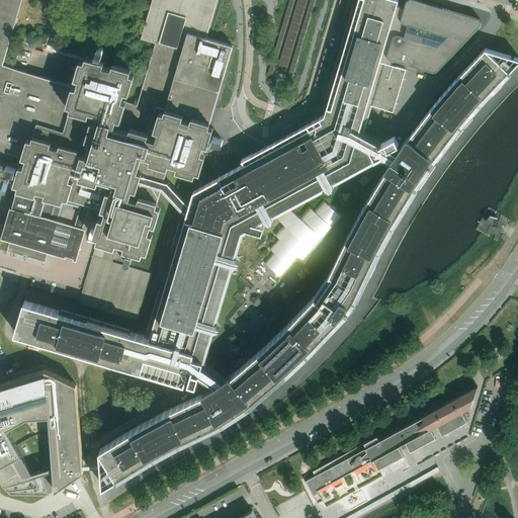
[(0,237),(49,251),(59,255),(76,259),(82,237),(88,216),(91,205),(97,207),(105,209),(97,237),(144,250),(162,187),(184,210),(187,211),(185,220),(181,219),(172,247),(176,249),(164,289),(160,288),(147,331),(152,333),(150,338),(24,300),(15,333),(157,374),(157,373),(156,372),(160,360),(187,369),(187,370),(189,370),(190,365),(193,367),(188,381),(196,383),(199,372),(216,383),(203,392),(204,394),(165,412),(138,426),(100,449),(101,462),(101,466),(103,487),(118,477),(127,471),(137,465),(147,460),(156,454),(165,449),(175,444),(184,439),(194,434),(203,429),(213,425),(224,421),(248,405),(285,372),(308,351),(346,312),(354,299),(359,289),(363,280),(367,270),(372,261),(377,251),(382,242),(387,233),(393,224),(398,214),(404,205),(409,196),(415,187),(421,178),(427,170),(433,161),(439,153),(445,144),(452,136),(458,127),(465,119),(472,111),(480,103),(487,95),(494,87),(501,80),(508,72),(517,61),(517,58),(486,49),(454,81),(435,103),(409,138),(407,137),(397,152),(391,149),(399,144),(395,137),(381,144),(363,134),(372,106),(394,112),(406,69),(397,67),(391,65),(385,63),(380,62),(397,5),(398,0),(358,0),(356,9),(352,8),(327,93),(331,94),(325,115),(265,147),(242,160),(243,160),(245,164),(193,191),(189,204),(188,203),(168,182),(164,181),(169,163),(196,171),(234,46),(206,37),(218,0),(0,0),(0,149),(26,157),(6,226),(0,223),(0,237)]
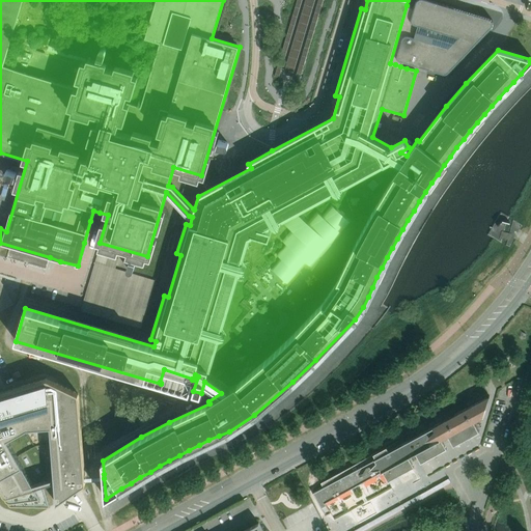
[(302,82),(324,0),(295,0),(275,75),(302,82)]
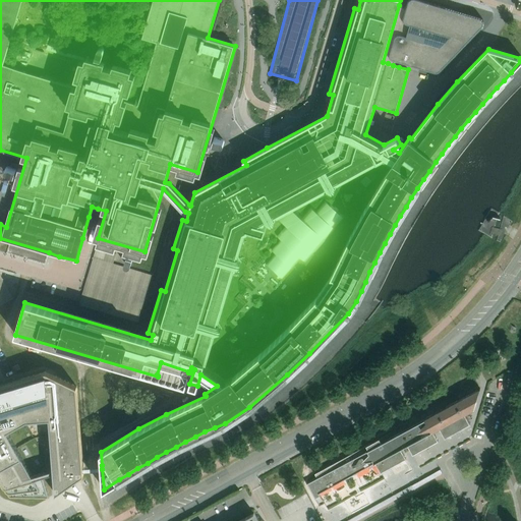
[(439,71),(482,25),(483,23),(483,22),(483,21),(482,20),(482,19),(481,18),(480,18),(421,0),(409,0),(408,4),(407,5),(406,6),(405,6),(403,6),(399,5),(383,62),(393,65),(394,60),(436,72),(437,72),(438,71),(439,71)]
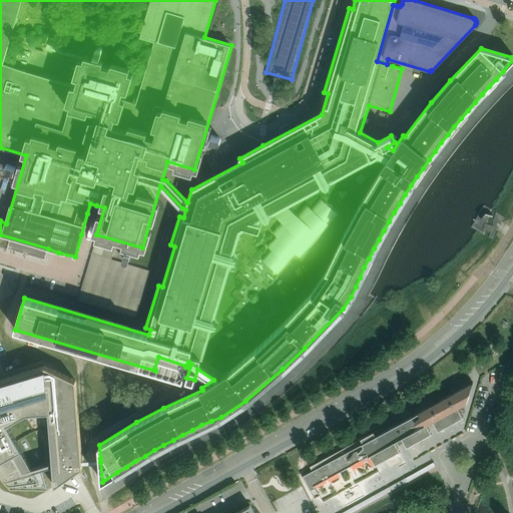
[(111,260),(114,249),(95,244),(78,300),(136,317),(149,271),(111,260)]
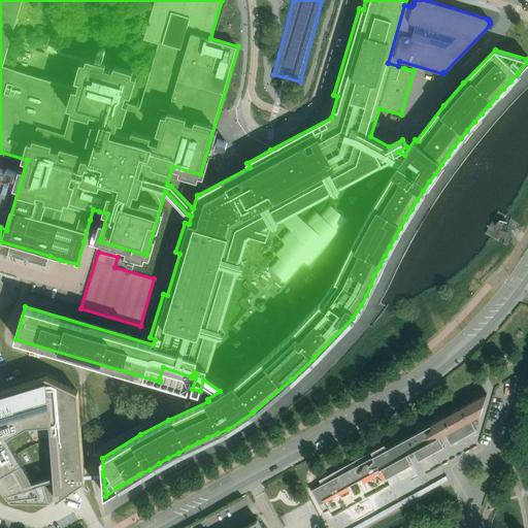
[(7,292),(2,281),(0,277),(0,308),(13,302),(7,292)]
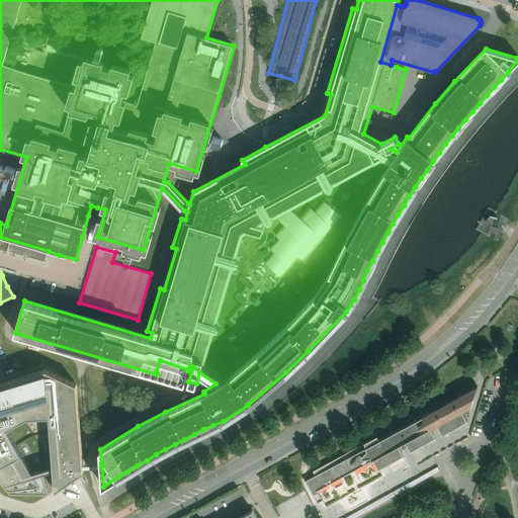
[(10,494),(11,494),(49,495),(42,473),(54,470),(55,492),(82,472),(83,471),(83,470),(83,467),(101,466),(101,462),(83,463),(77,385),(77,384),(76,383),(75,383),(47,369),(46,369),(45,369),(0,382),(0,477),(8,493),(9,494),(10,494)]
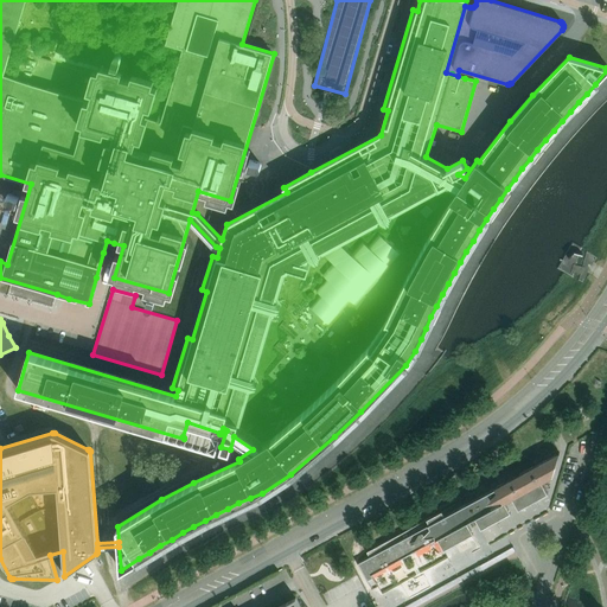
[(443,550),(473,534),(467,523),(474,518),(480,530),(510,513),(504,502),(512,498),(518,509),(548,492),(542,481),(553,475),(560,453),(560,452),(445,516),(442,511),(366,553),(369,557),(358,563),(372,589),(372,588),(377,585),(377,586),(378,586),(372,575),(438,540),(443,550)]
